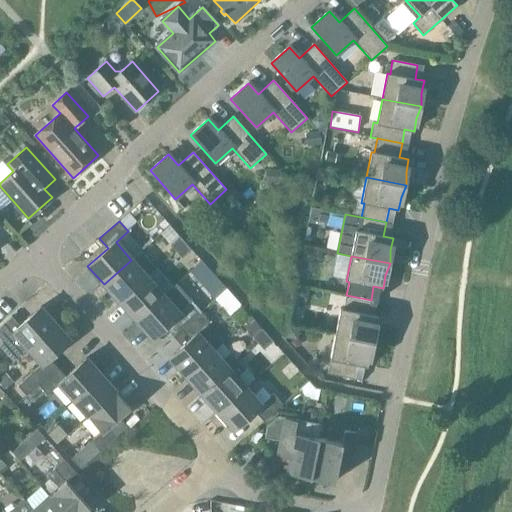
[(139,268),(131,260),(104,284),(120,302),(156,270),(148,260),(139,268)]
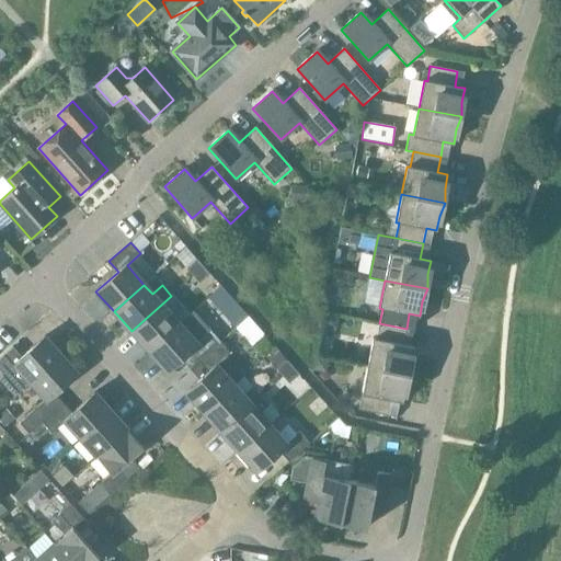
[(149,351),(179,323),(189,315),(171,296),(132,331),(149,351)]
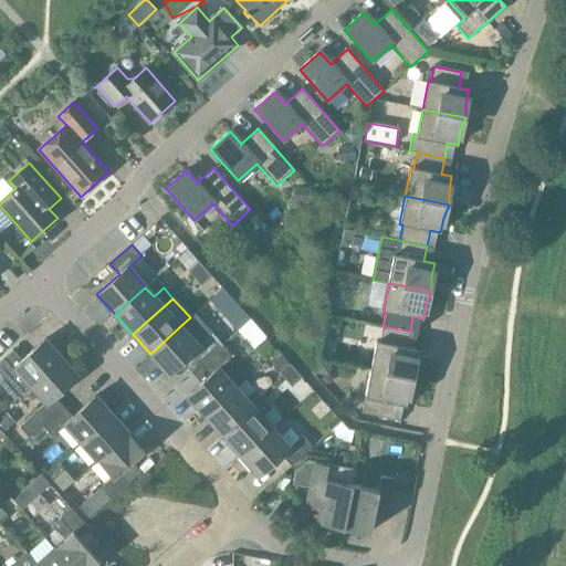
[(218,336),(240,325),(228,303),(206,314),(218,336)]
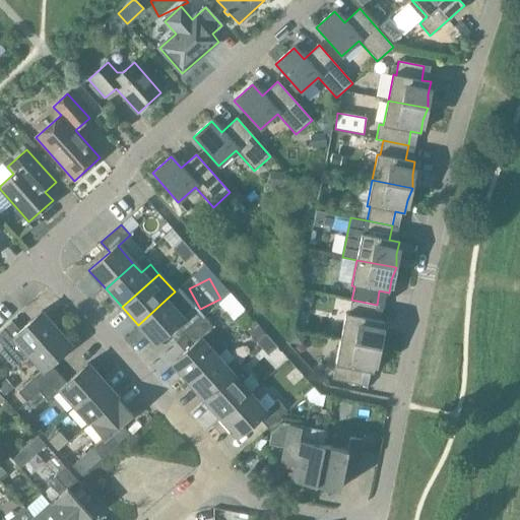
[(175,291),(166,300),(138,325),(154,344),(176,325),(184,335),(203,318),(179,289),(175,291)]
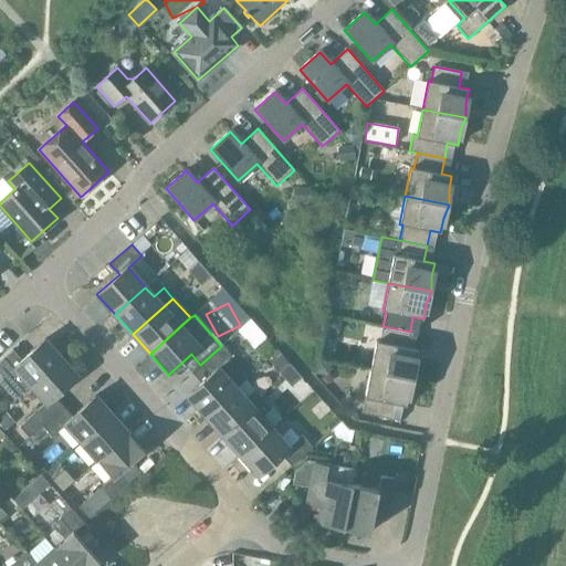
[(410,332),(383,326),(379,342),(376,342),(370,369),(415,378),(415,364),(417,349),(407,347),(410,332)]
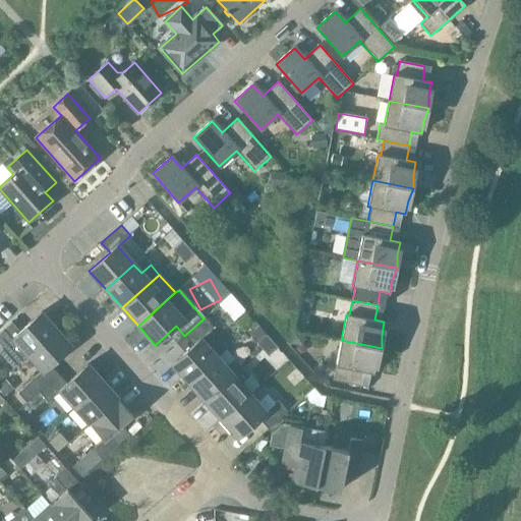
[(0,348),(15,365),(27,354),(56,330),(41,312),(20,332),(11,323),(0,332),(0,348)]
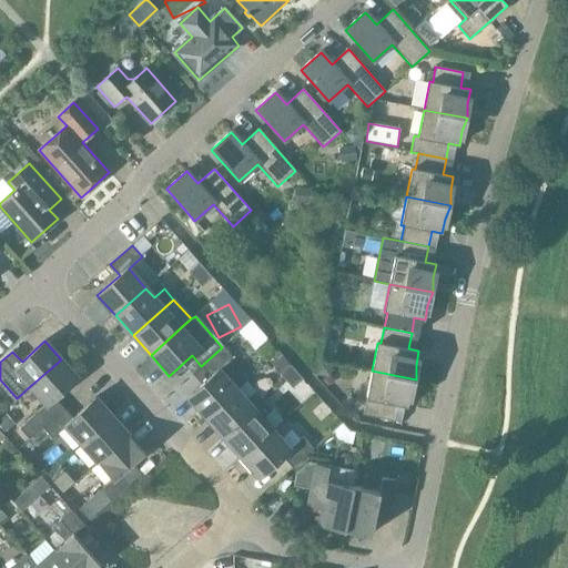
[(206,417),(236,389),(220,371),(233,358),(222,347),(201,366),(211,376),(188,397),(206,417)]
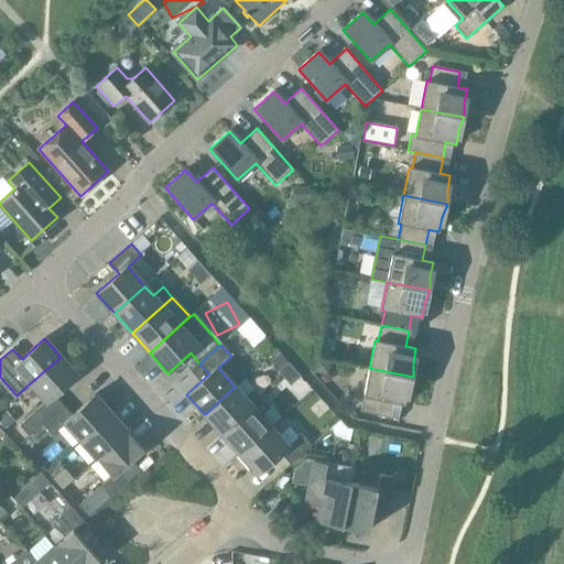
[(42,424),(63,405),(54,396),(77,375),(61,357),(30,383),(46,401),(20,425),(29,436),(42,424)]
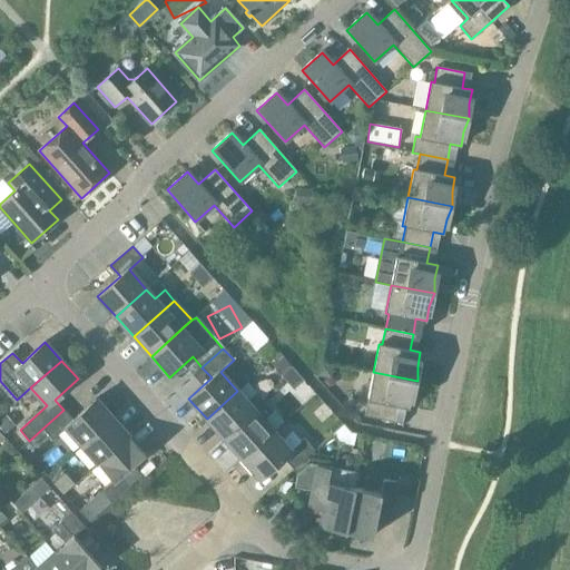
[(418,381),(373,372),(364,416),(395,422),(399,406),(409,409),(412,394),(418,381)]
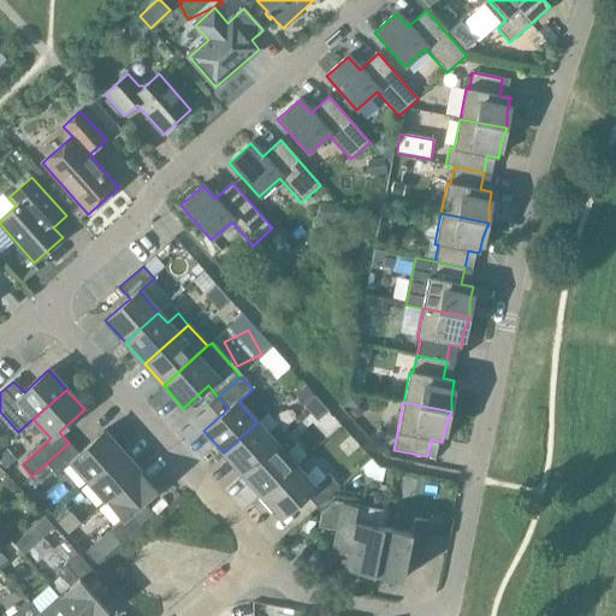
[(280,418),(289,431),(308,420),(300,407),(280,418)]
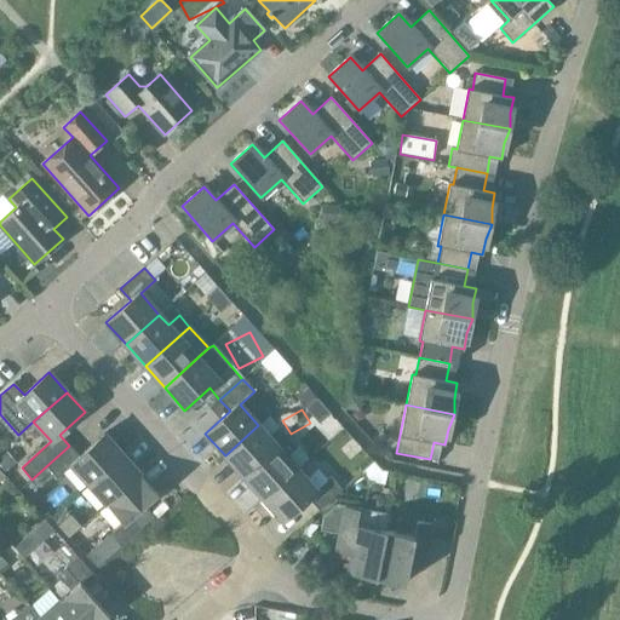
[(225,455),(245,477),(288,438),(280,429),(269,437),(258,425),(225,455)]
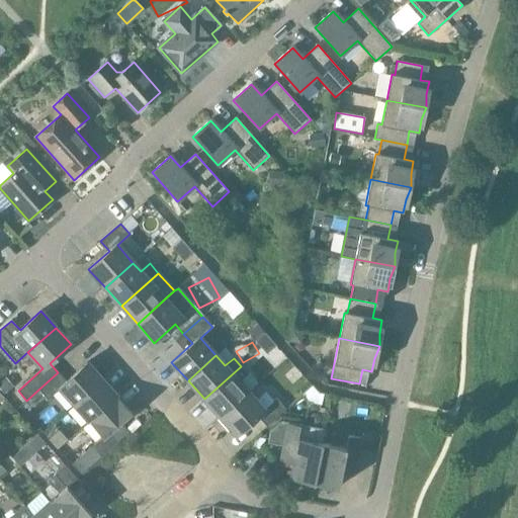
[(38,390),(48,400),(60,389),(74,405),(102,379),(87,362),(66,381),(58,372),(38,390)]
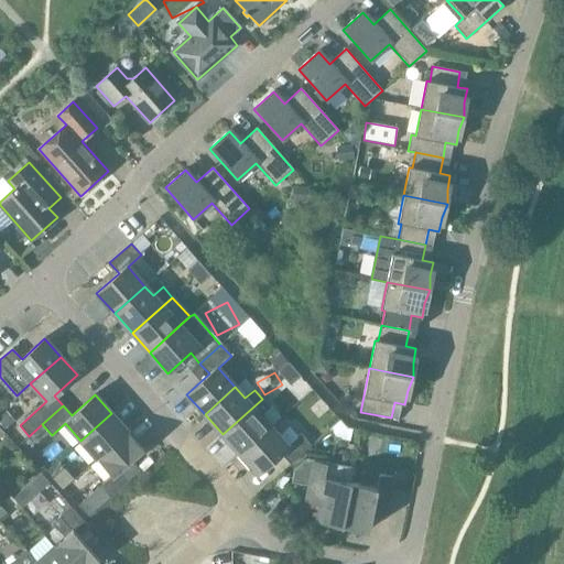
[(262,399),(223,434),(239,454),(270,426),(260,415),(270,408),(262,399)]
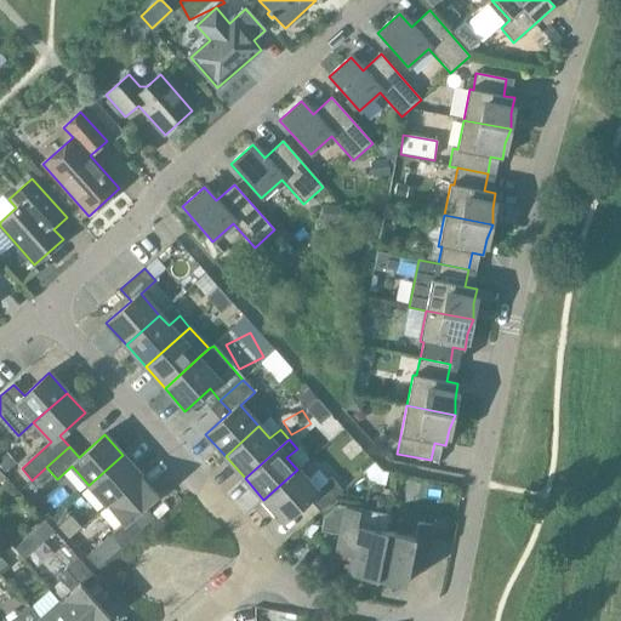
[(123,455),(89,485),(107,505),(140,474),(123,455)]
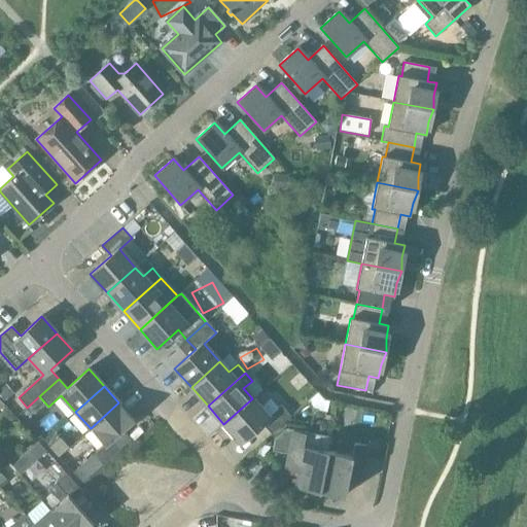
[(252,398),(223,424),(241,443),(262,424),(271,434),(290,416),(281,406),(277,409),(270,400),(261,409),(252,398)]
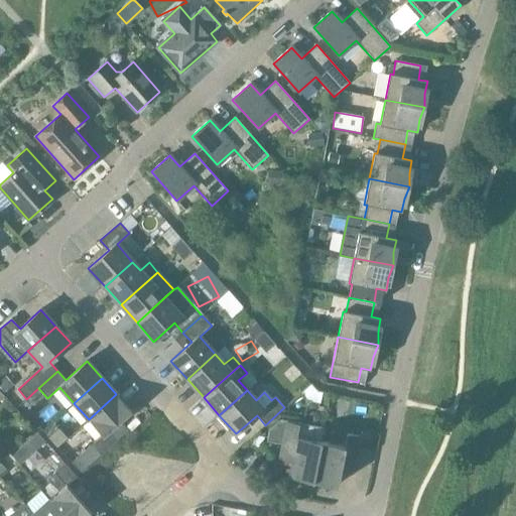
[(72,463),(81,473),(119,439),(110,429),(131,411),(116,394),(89,419),(103,435),(72,463)]
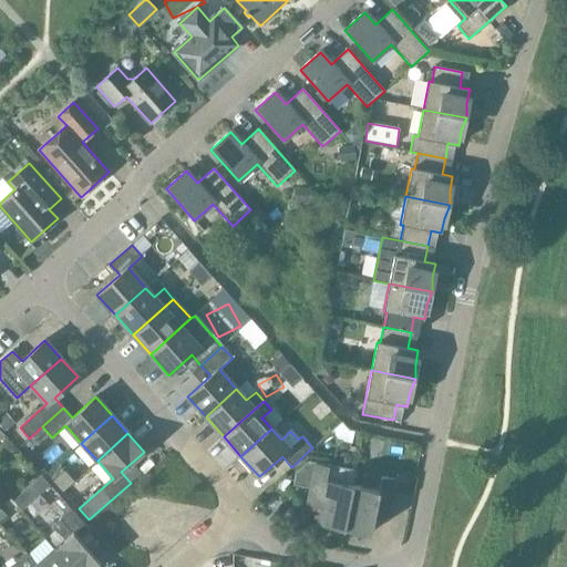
[(352,485),(353,485),(356,472),(308,462),(296,472),(294,485),(310,488),(307,505),(320,507),(317,524),(343,529),(352,485)]
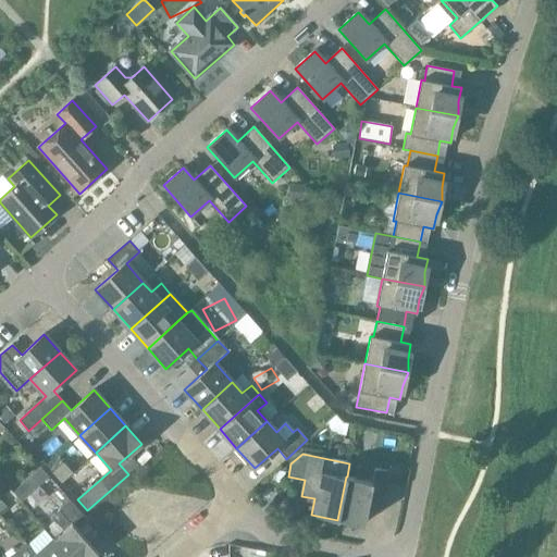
[(372,482),(347,477),(346,477),(337,520),(363,524),(367,508),(380,511),(388,471),(374,468),(372,482)]
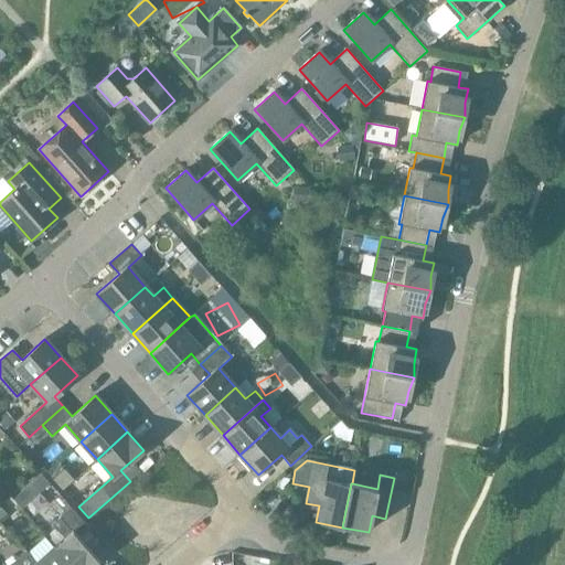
[(63,540),(54,546),(71,564),(95,564),(100,562),(80,539),(89,530),(72,510),(52,528),(63,540)]
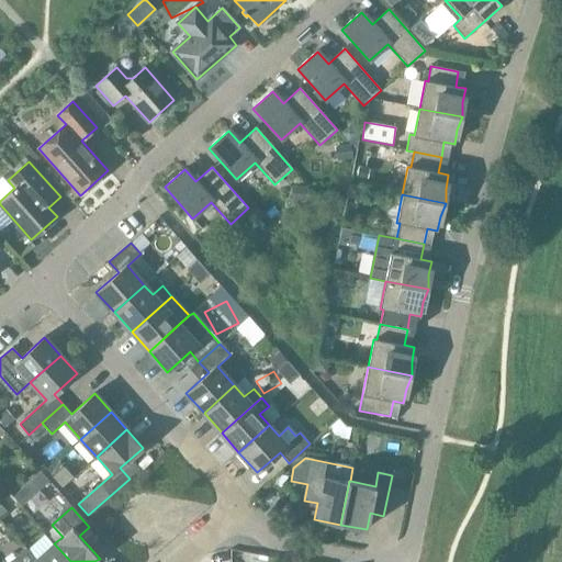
[(36,560),(37,561),(70,561),(54,543),(36,560)]
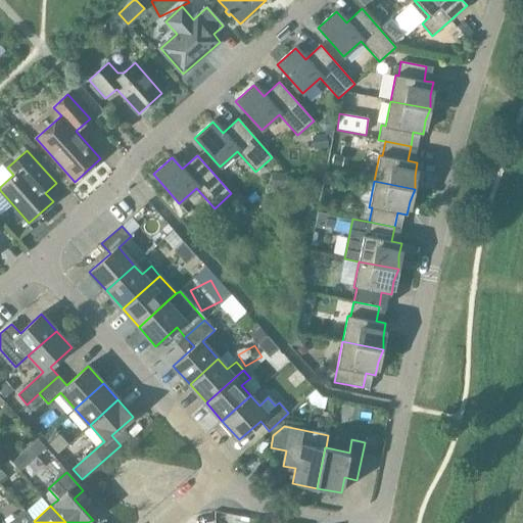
[(35,522),(34,521),(24,510),(9,522),(35,522)]
